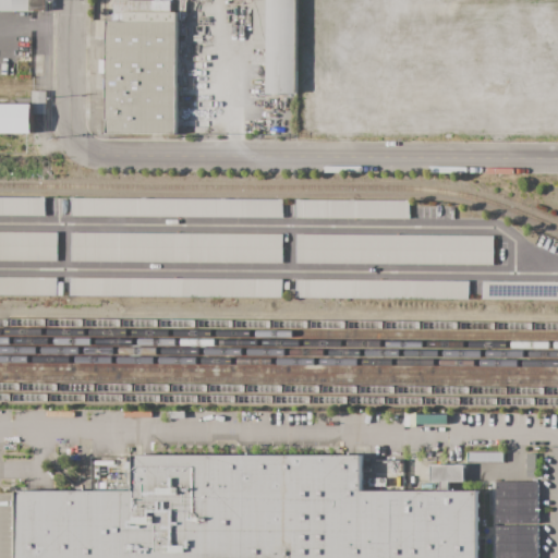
[(46,0),(46,12),(0,11),(0,0),(46,0)]
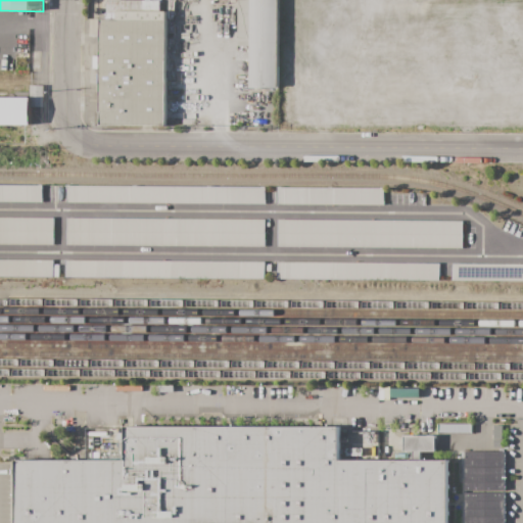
[(117,11),(117,13),(107,13),(107,0),(160,0),(160,11),(117,11)]
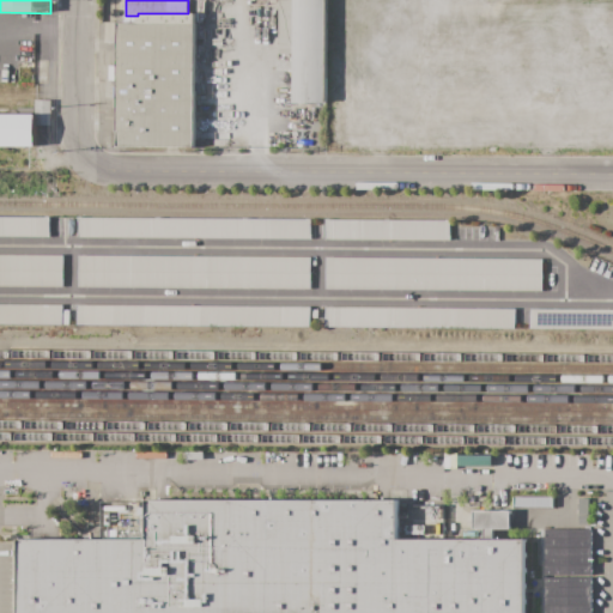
[(326,0),(326,103),(292,103),(292,55),(279,55),(279,0),(326,0)]
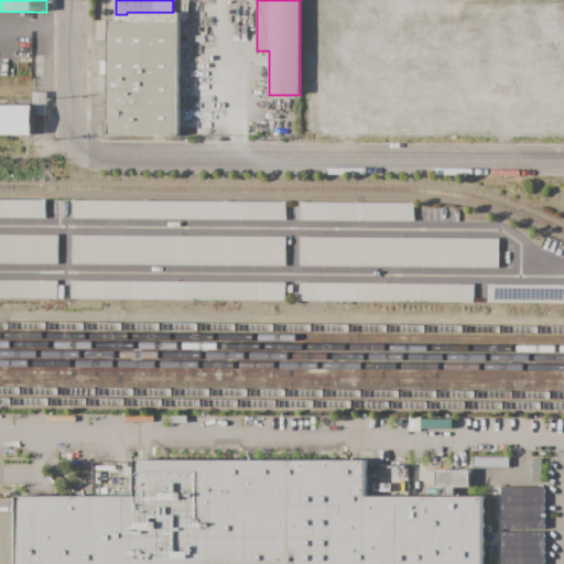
[(180,22),(127,21),(127,14),(127,12),(173,12),(180,12),(180,22)]
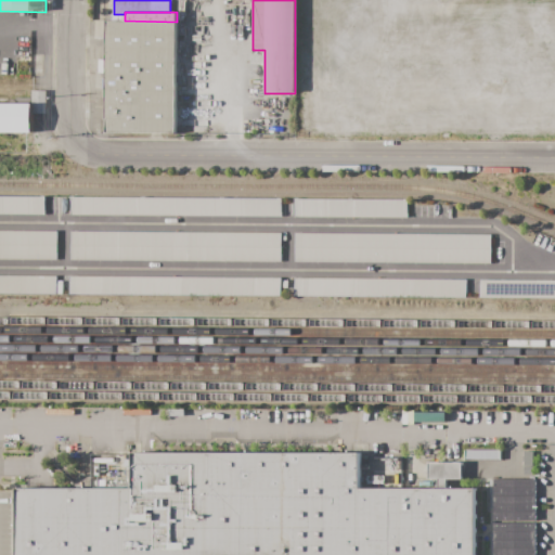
[(176,133),(105,133),(106,74),(99,74),(99,60),(106,60),(106,21),(125,21),(177,22),(176,133)]
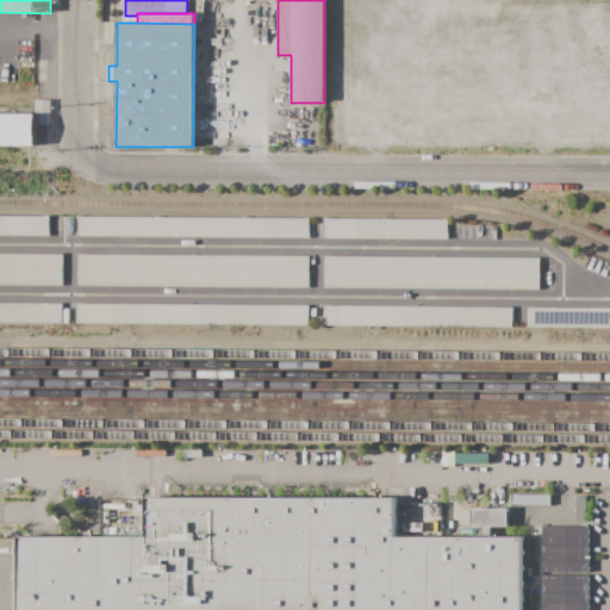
[(36,114),(35,114),(35,100),(37,100),(51,100),(51,125),(36,125),(36,114)]
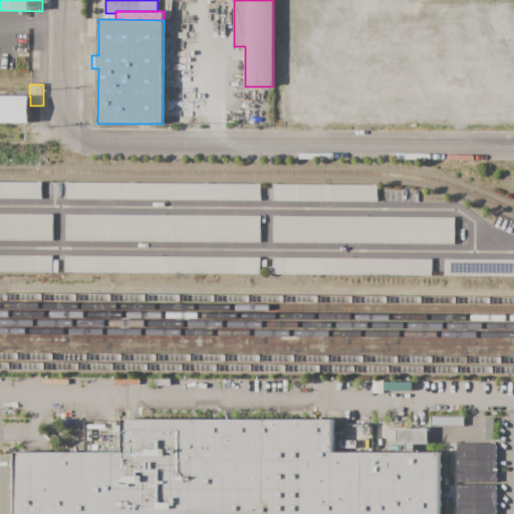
[(30,122),(0,122),(0,96),(29,96),(30,96),(30,105),(30,122)]
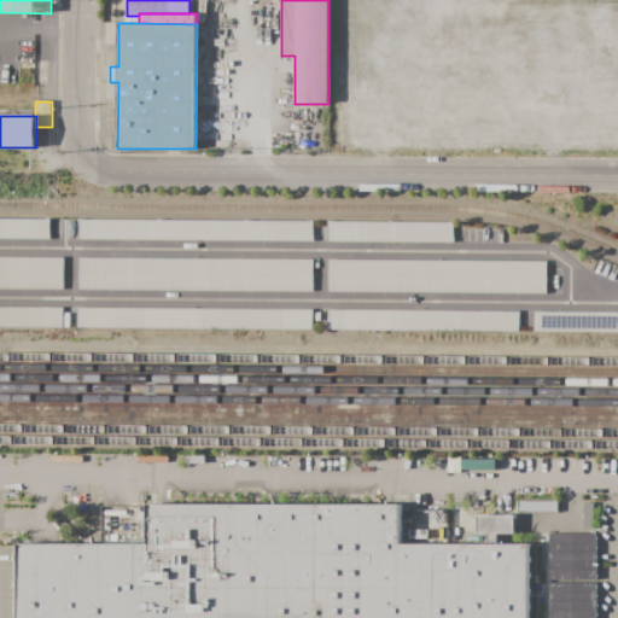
[(0,219),(50,220),(48,239),(0,238),(0,219)]
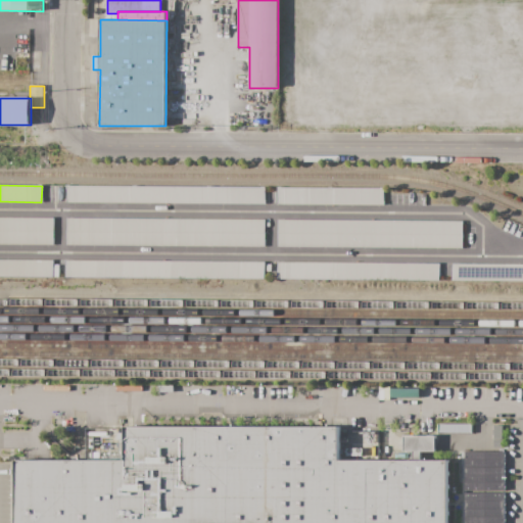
[(65,186),(265,187),(265,204),(65,202),(65,186)]
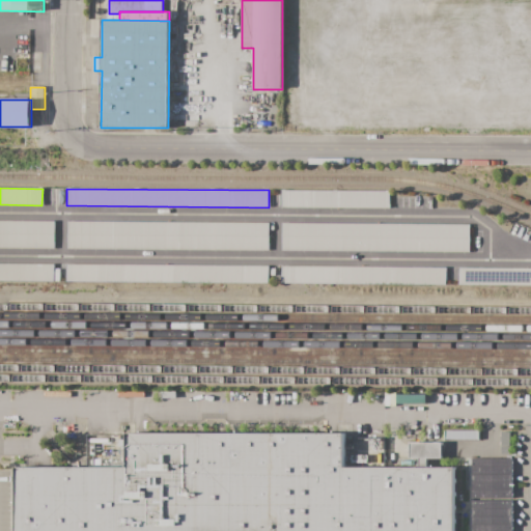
[(282,190),(389,191),(389,208),(281,207),(282,190)]
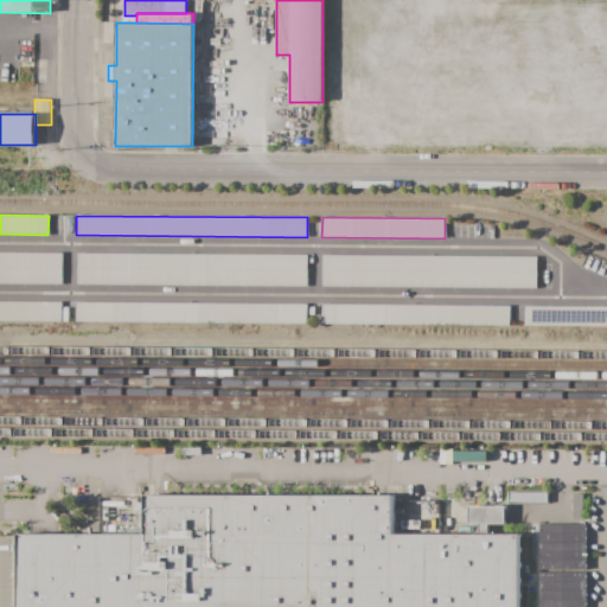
[(0,251),(62,253),(62,283),(0,282),(0,251)]
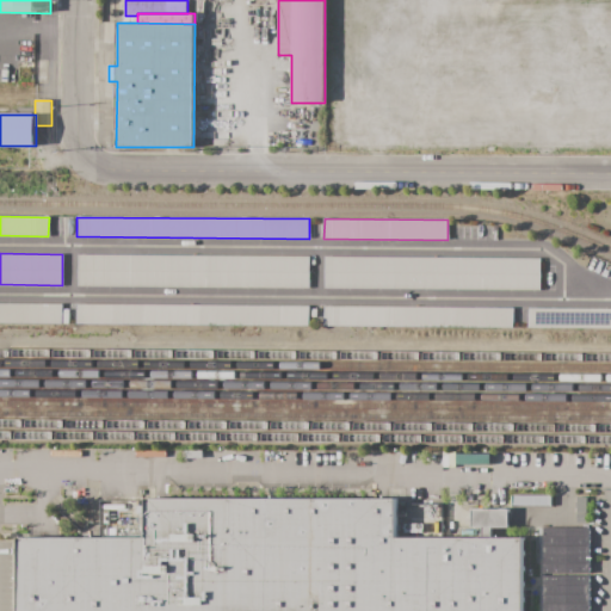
[(309,257),(309,289),(76,287),(76,254),(309,257)]
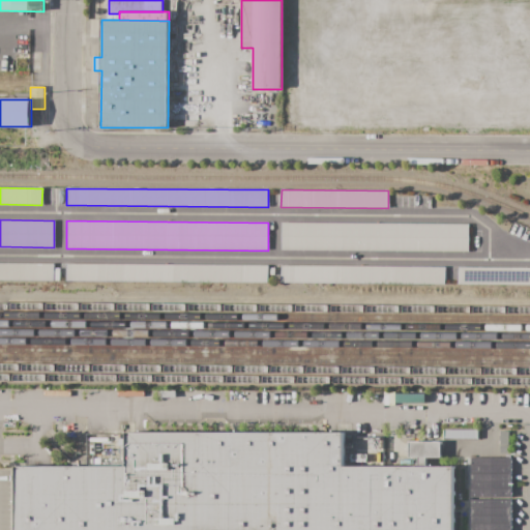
[(469,224),(468,252),(281,251),(281,223),(469,224)]
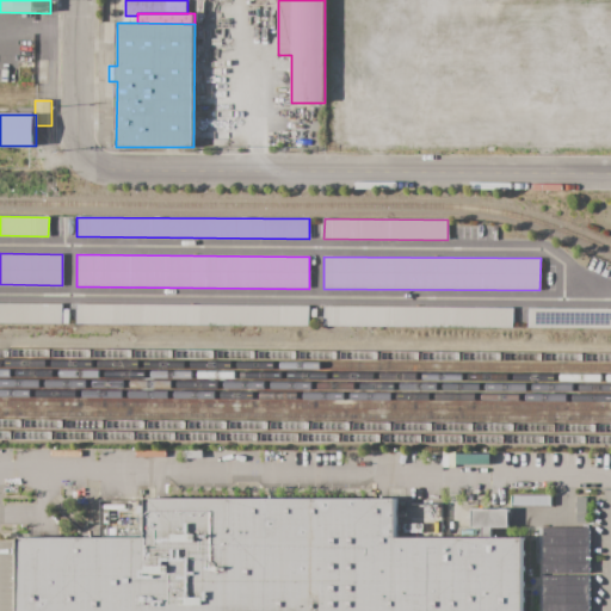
[(0,302),(62,303),(62,325),(0,323),(0,302)]
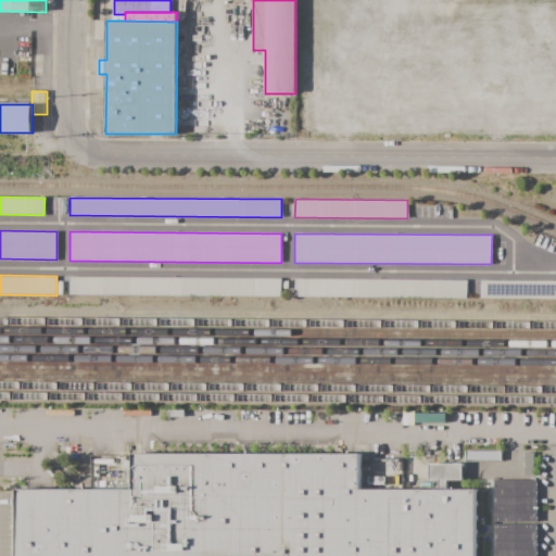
[(70,277),(281,278),(280,298),(68,295),(70,277)]
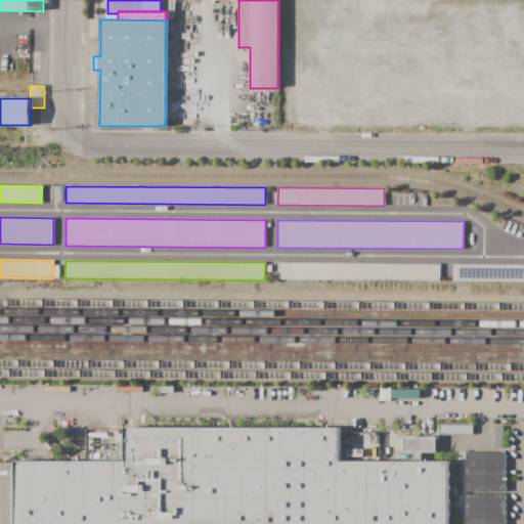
[(277,262),(440,264),(440,281),(276,279),(277,262)]
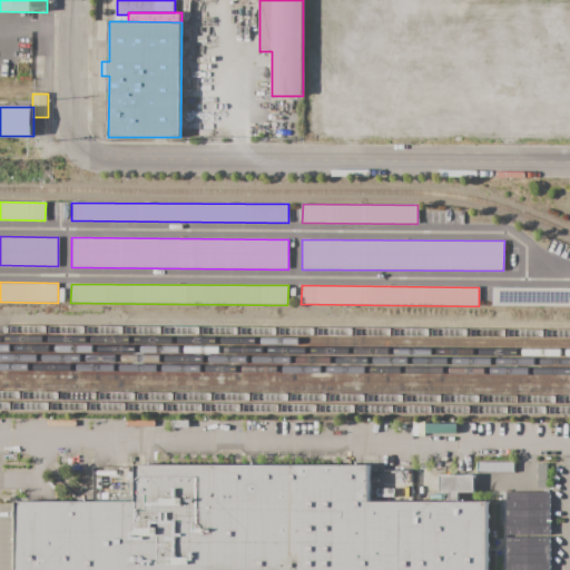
[(492,287),(569,287),(569,305),(492,305),(492,287)]
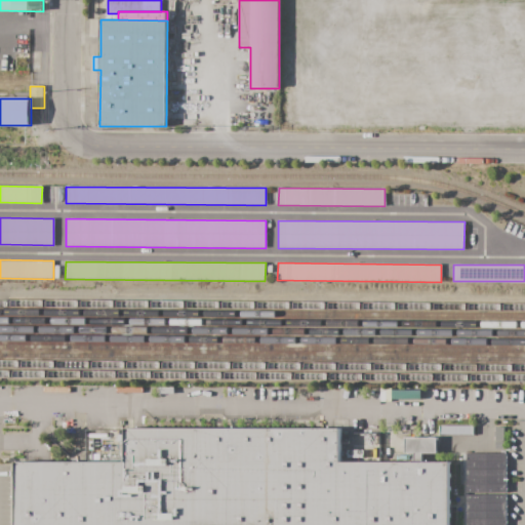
[(473,426),(473,435),(440,435),(440,426),(473,426)]
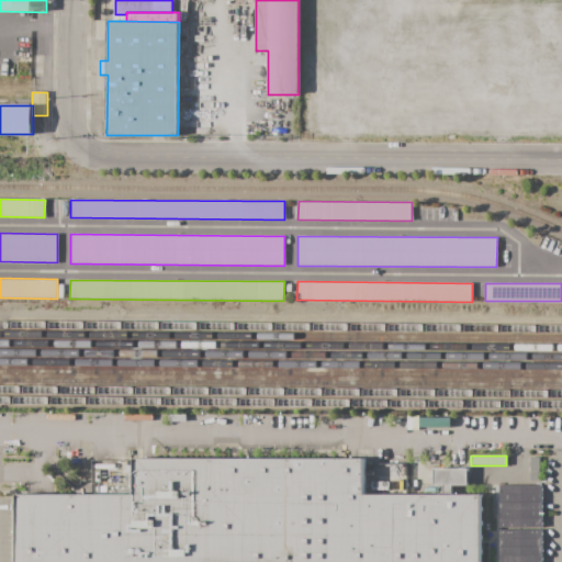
[(17,561),(17,494),(22,494),(134,494),(134,458),(363,458),(363,496),(482,495),(482,561),(17,561)]
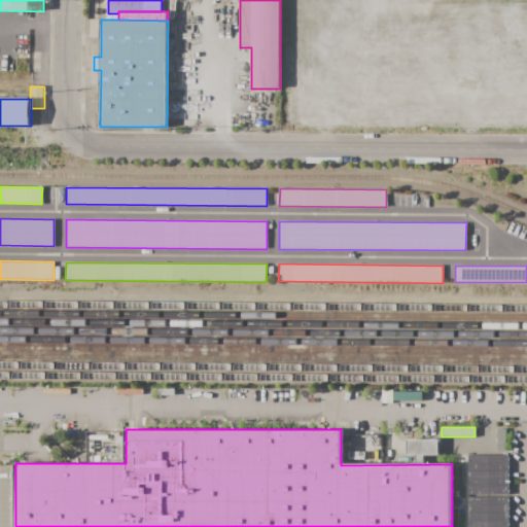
[(505,429),(505,443),(497,443),(497,429),(505,429)]
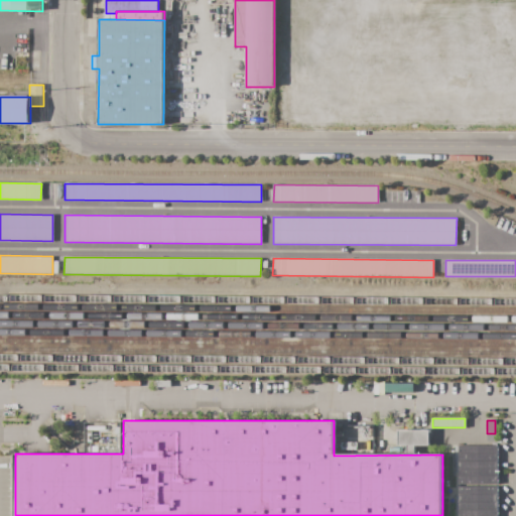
[(429,430),(429,445),(415,445),(415,454),(407,454),(407,445),(398,445),(398,429),(429,430)]
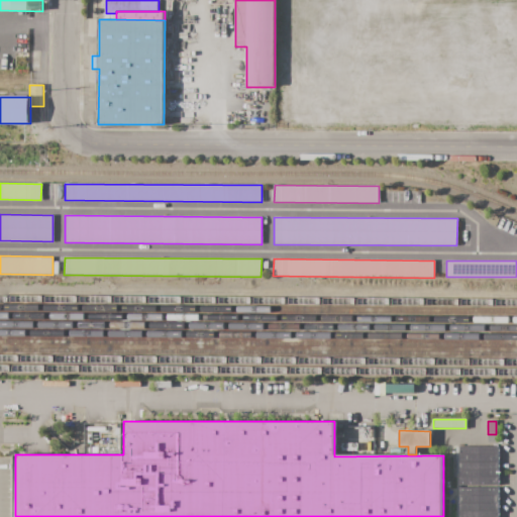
[(498,516),(497,446),(456,447),(457,516),(498,516)]
